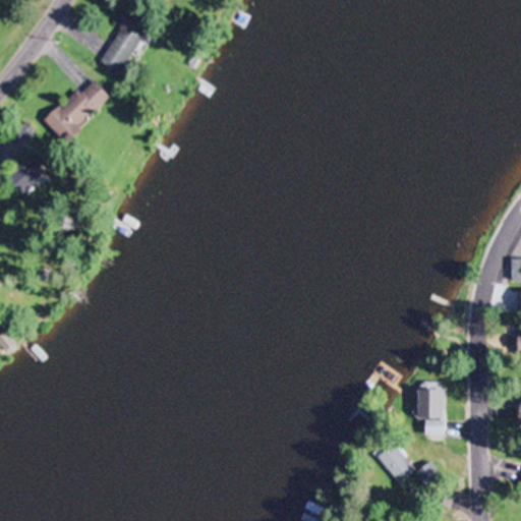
[(102,62),(122,73),(151,26),(130,14),(102,62)]
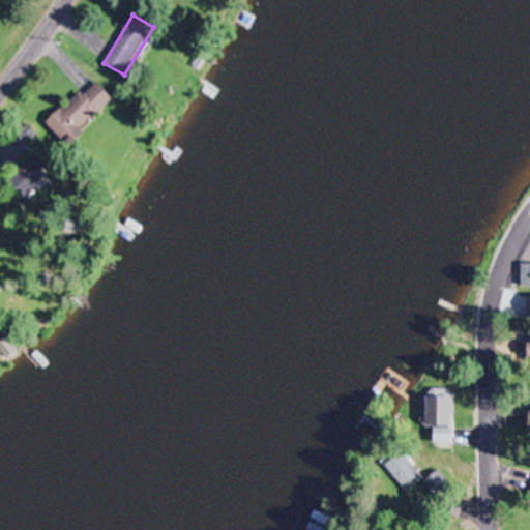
[(115,99),(96,79),(47,121),(64,143),(115,99)]
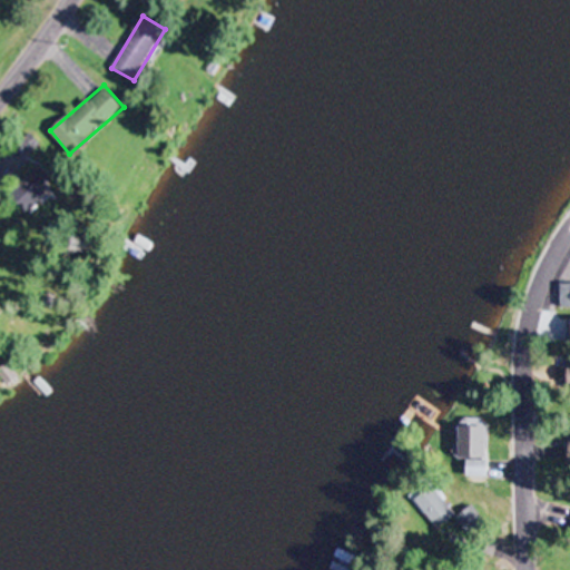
[(8,196),(25,213),(55,183),(38,166),(8,196)]
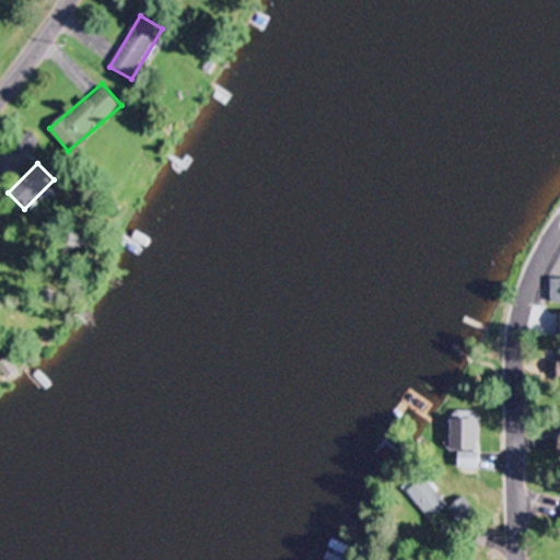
[(559,302),(559,278),(548,279),(548,303),(559,302)]
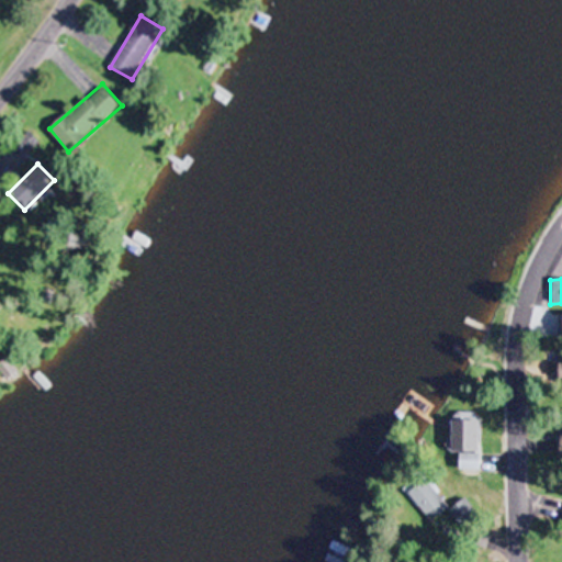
[(452,418),(452,451),(459,451),(459,468),(479,468),(479,418),(452,418)]
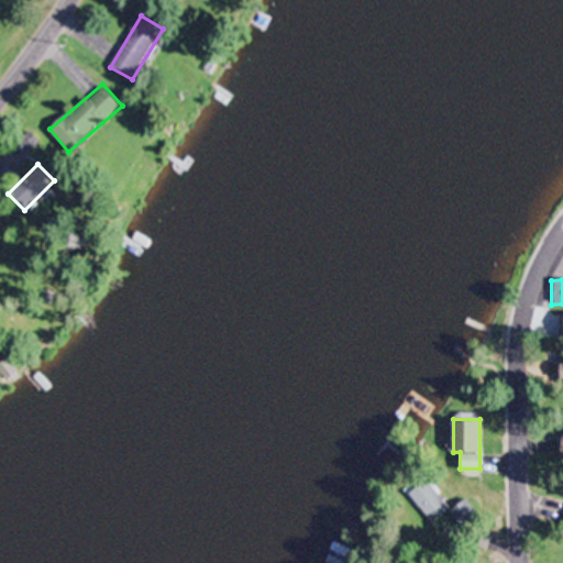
[(450,507),(424,476),(406,492),(430,522),(450,507)]
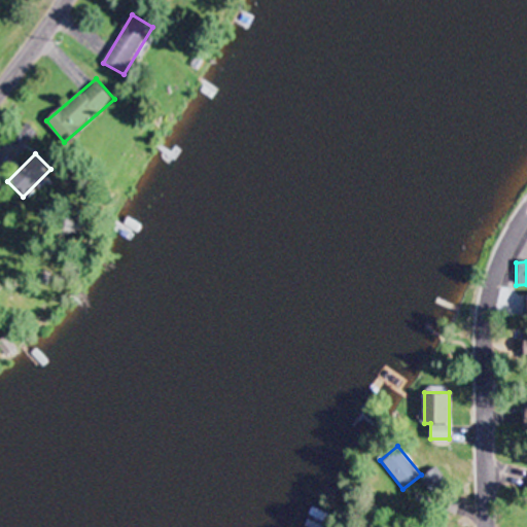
All buildings are outlined.
